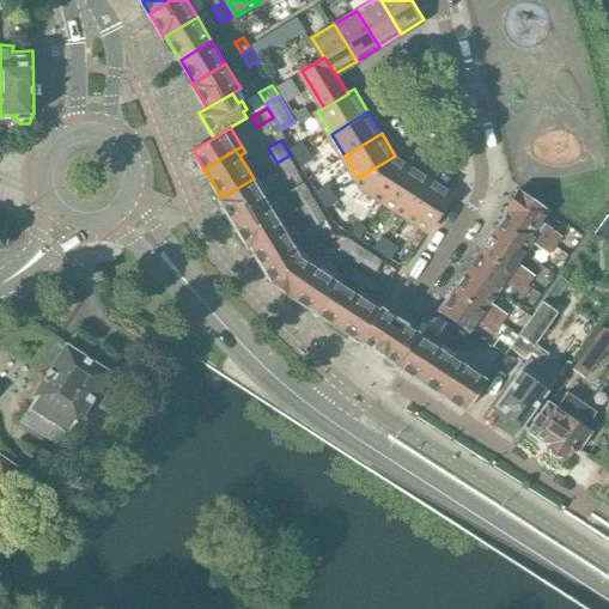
[(286,178),(300,170),(291,154),(276,163),(286,178)]
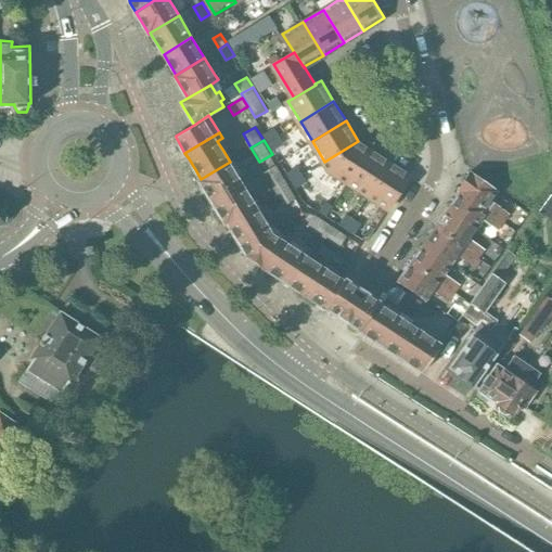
[(329,169),(349,182),(371,149),(358,141),(324,162),(329,169)]
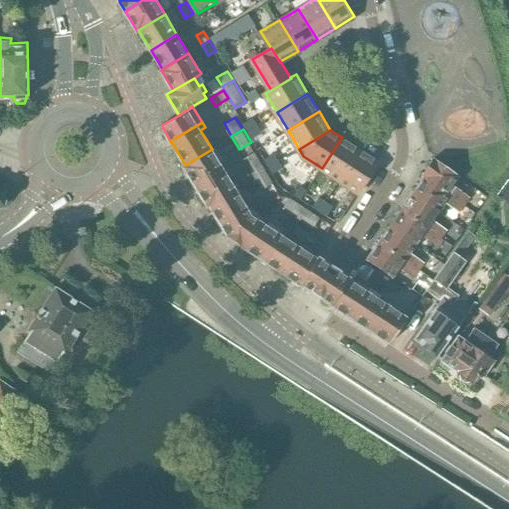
[(322,168),(340,179),(360,149),(342,137),(322,168)]
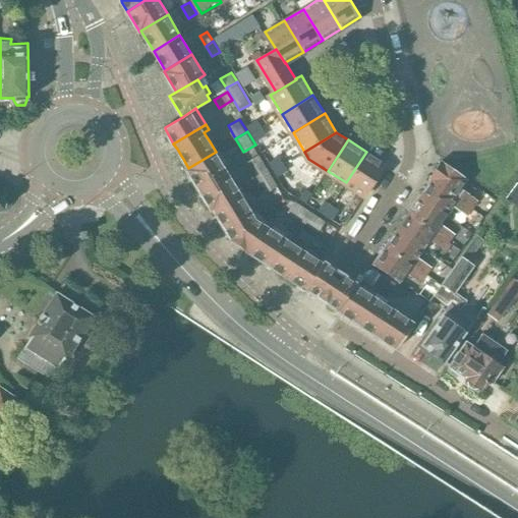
[(188,168),(187,169),(190,175),(199,190),(228,172),(219,157),(216,152),(188,168)]
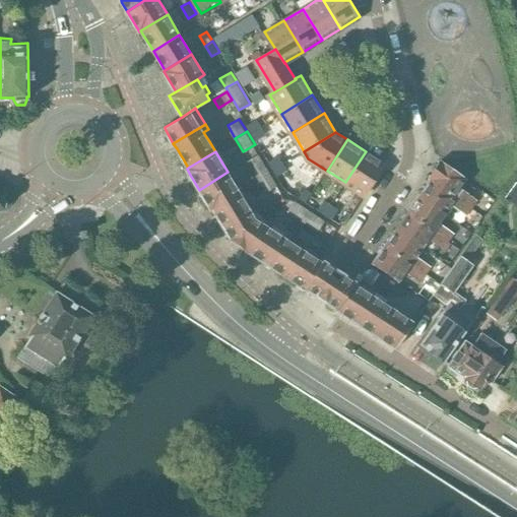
[(345,182),(365,194),(384,164),(366,151),(345,182)]
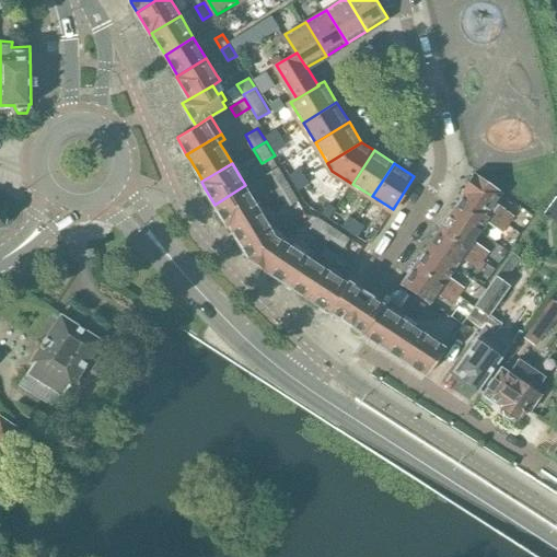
[(300,199),(279,165),(267,173),(288,206),(300,199)]
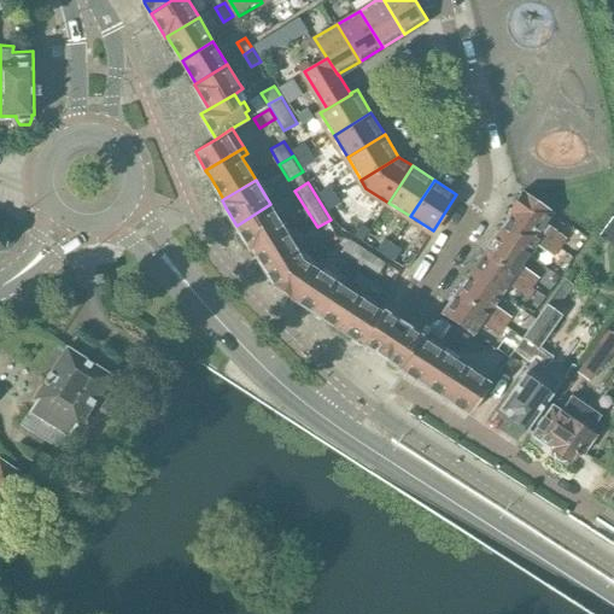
[(525,191),(510,210),(514,212),(514,211),(562,245),(568,237),(549,222),(556,211),(525,191)]
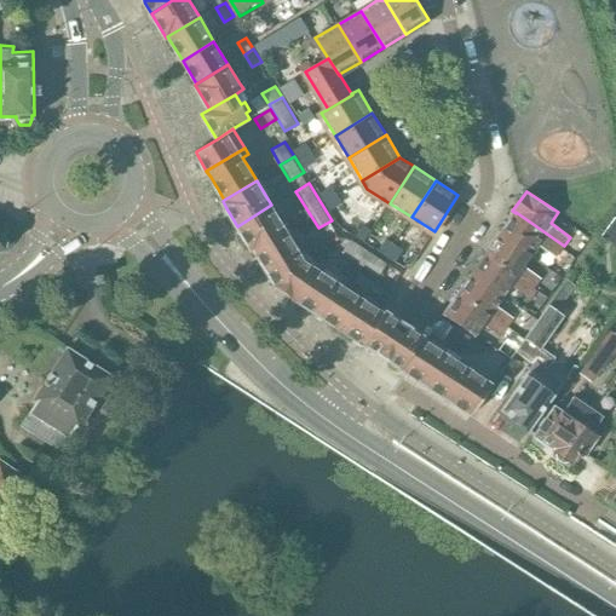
[(237,226),(252,249),(254,248),(286,229),(280,219),(275,209),(271,205),(237,226)]
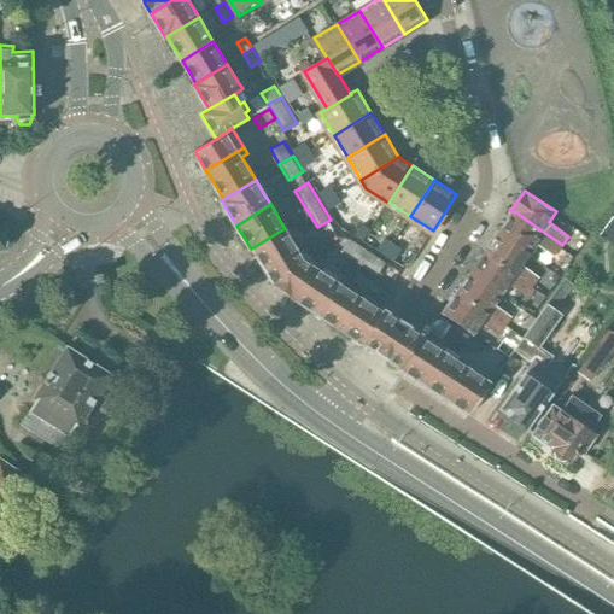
[(514,212),(501,232),(532,255),(539,244),(555,255),(561,246),(562,245),(514,211),(514,212)]
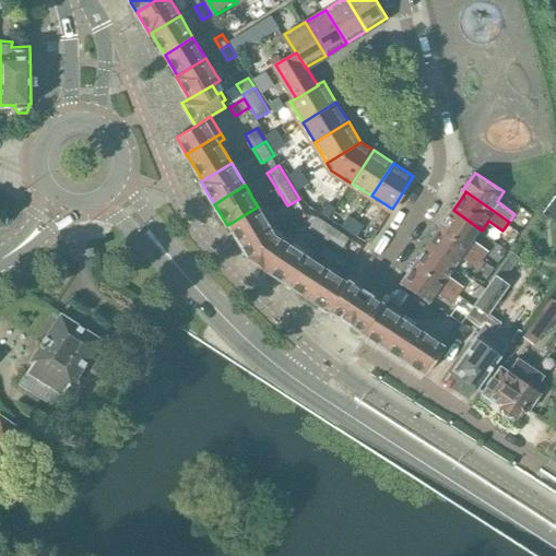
[(229,224),(237,237),(239,241),(269,224),(258,206),(229,224)]
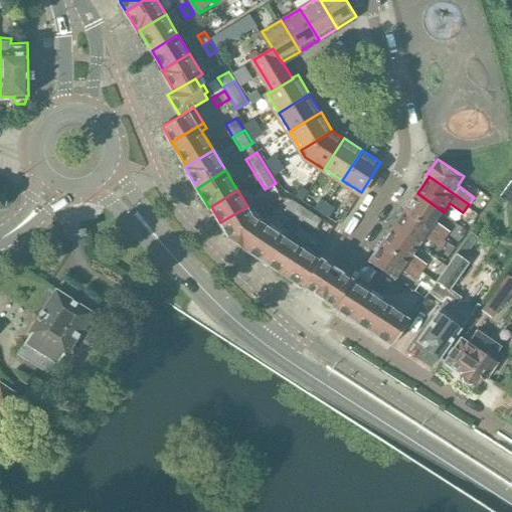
[(0,207),(0,208),(0,207),(5,204),(6,205),(8,199),(7,198),(5,194),(5,193),(0,191),(0,207)]
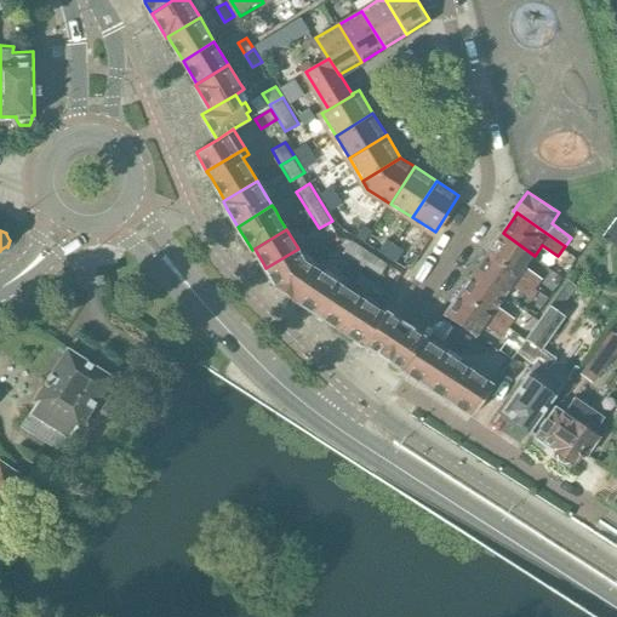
[(503,233),(490,253),(538,286),(544,278),(527,264),(533,257),(535,256),(503,233)]
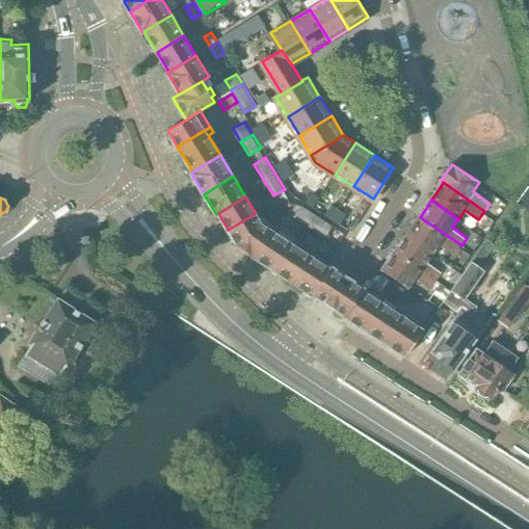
[(295,215),(326,236),(334,225),(302,205),(295,215)]
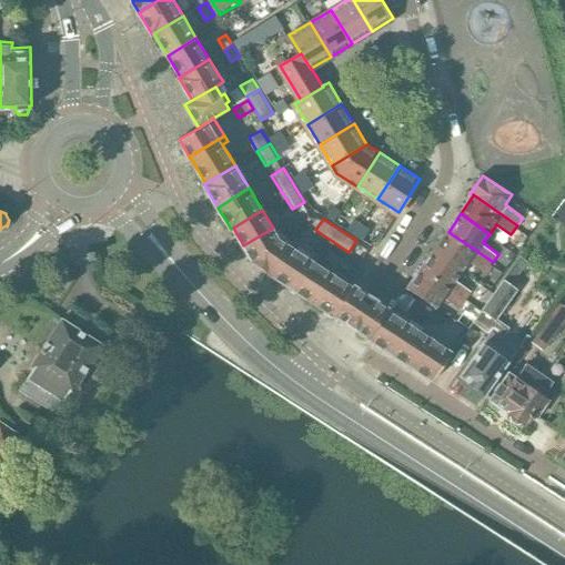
[(279,236),(273,228),(243,245),(252,260),(271,273),(290,244),(282,240),(279,236)]
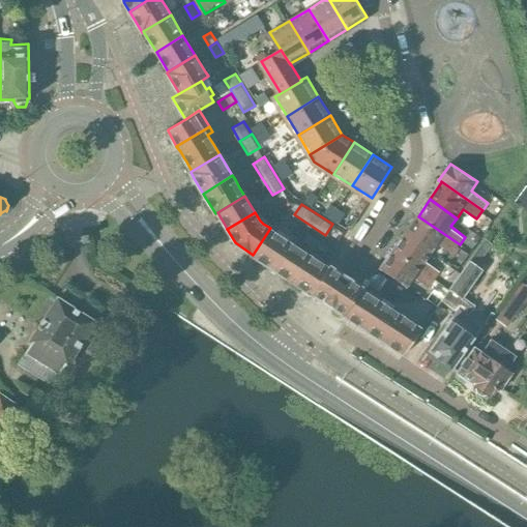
[(418,216),(406,233),(433,253),(439,243),(454,253),(460,244),(418,216)]
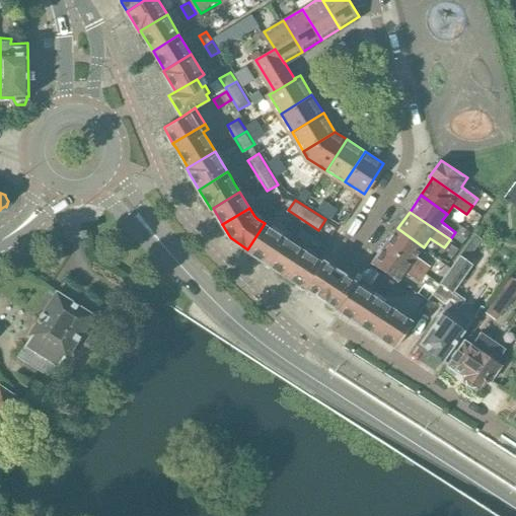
[(246,249),(313,293),(314,291),(312,290),(328,266),(329,267),(332,265),(324,260),(322,262),(265,223),(247,249),(246,249)]
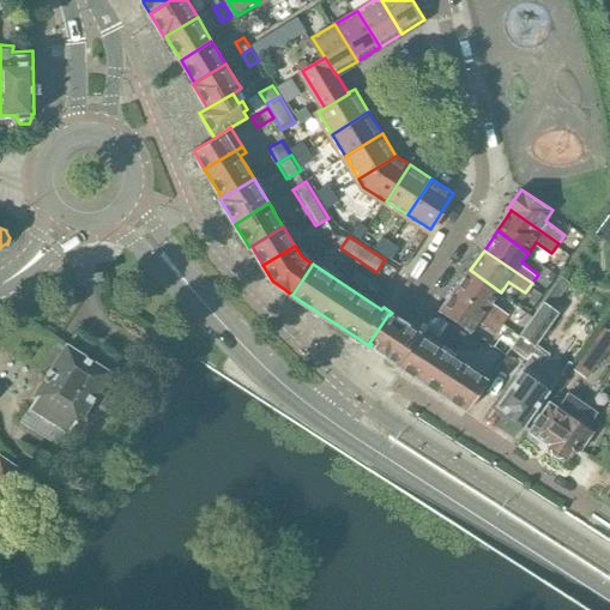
[(470,270),(457,289),(505,322),(511,314),(494,302),(501,293),(470,270)]
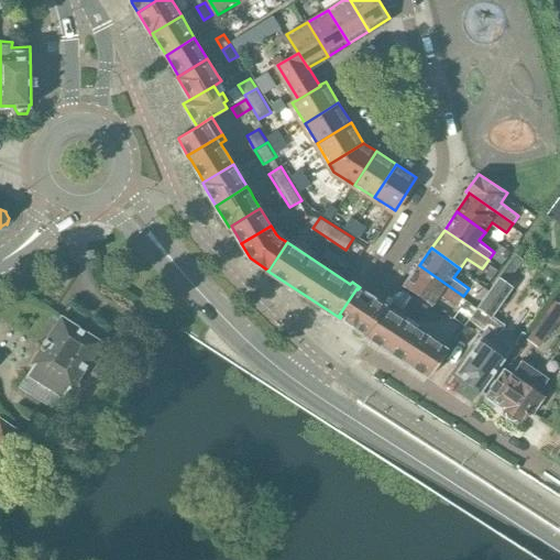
[(419,265),(406,284),(435,304),(441,294),(457,305),(463,296),(419,265)]
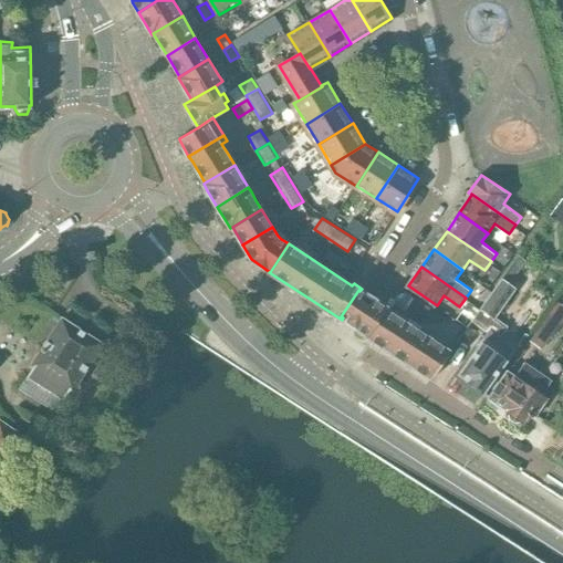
[(491,332),(460,374),(469,381),(466,384),(482,396),(496,377),(518,348),(501,336),(509,325),(497,318),(518,289),(511,283),(515,277),(509,271),(507,273),(503,279),(494,291),(483,308),(481,309),(481,310),(473,321),(491,332)]
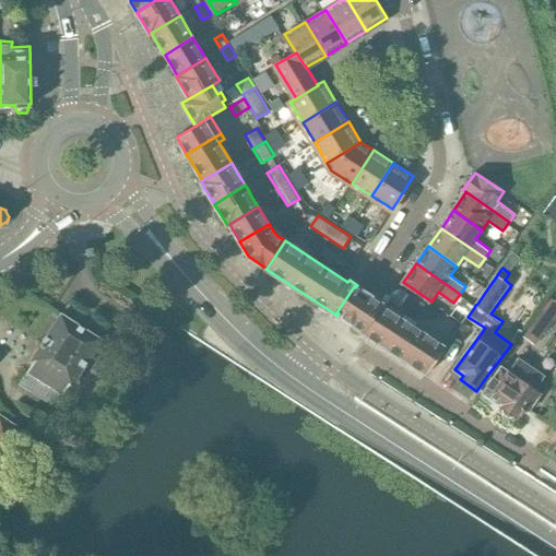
[(411,303),(433,318),(438,309),(416,295),(411,303)]
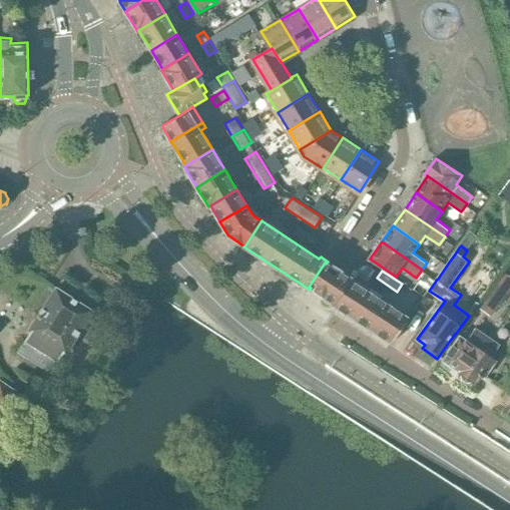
[(352,278),(344,273),(342,275),(344,276),(329,300),(327,299),(326,300),(392,343),(410,318),(405,314),(407,311),(400,306),(398,310),(351,279),(352,278)]
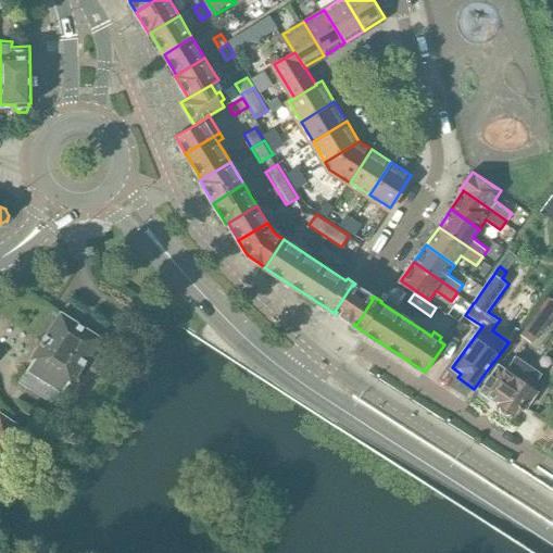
[(542,305),(531,321),(542,328),(544,330),(552,319),(552,312),(542,305)]
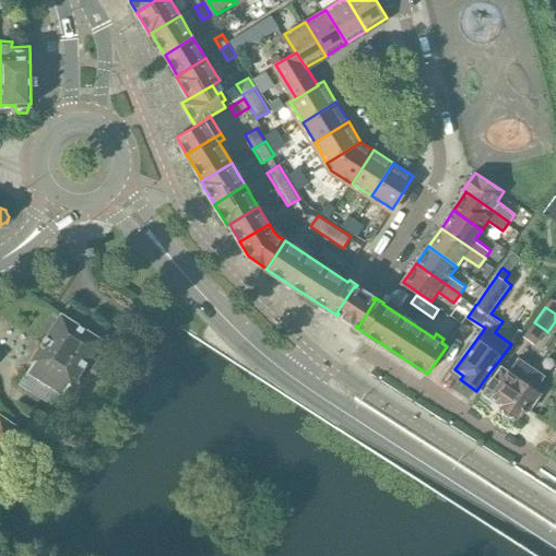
[(28,370),(64,393),(71,382),(74,383),(103,339),(62,312),(34,357),(36,359),(28,370)]
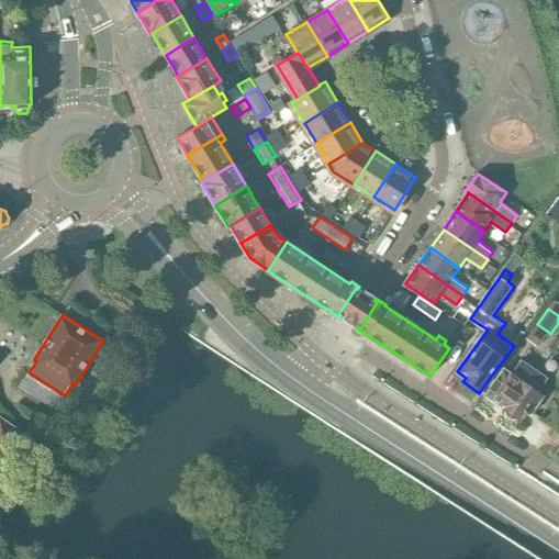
[(504,366),(485,394),(509,410),(509,414),(514,417),(518,416),(522,418),(529,407),(535,411),(546,394),(539,391),(549,376),(523,358),(513,371),(504,366)]
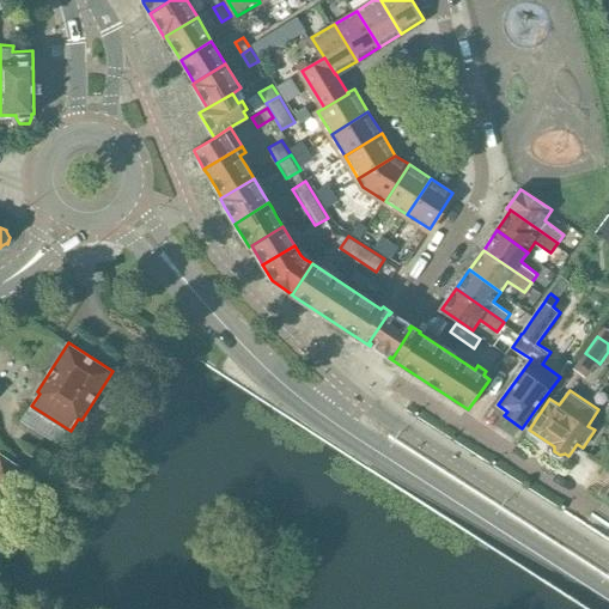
[(34,475),(11,461),(0,452),(0,487),(18,499),(34,475)]
